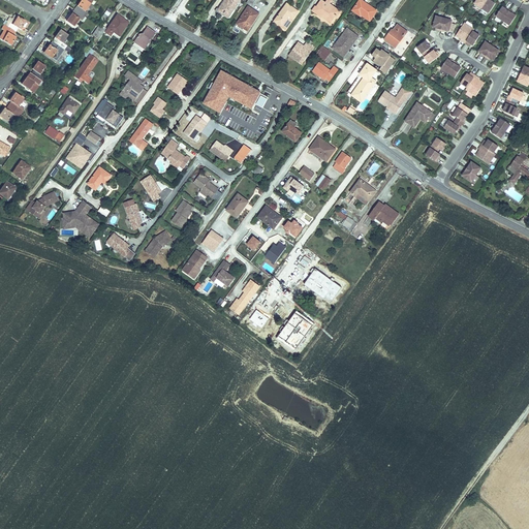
[(81,0),(78,6),(79,7),(76,10),(85,17),(88,12),(85,11),(92,0),(81,0)]
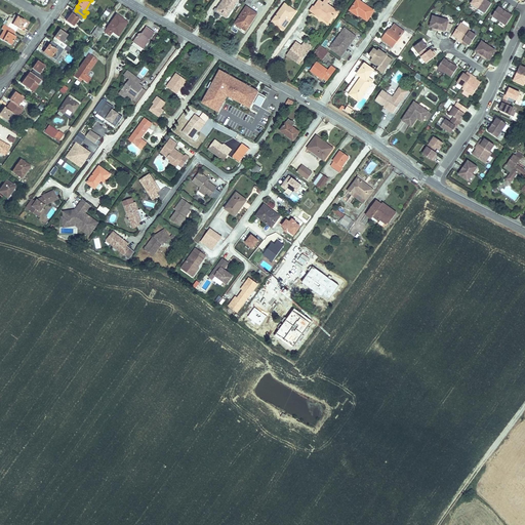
[(235,5),(228,0),(223,0),(216,10),(221,14),(223,12),(228,16),(235,5)]
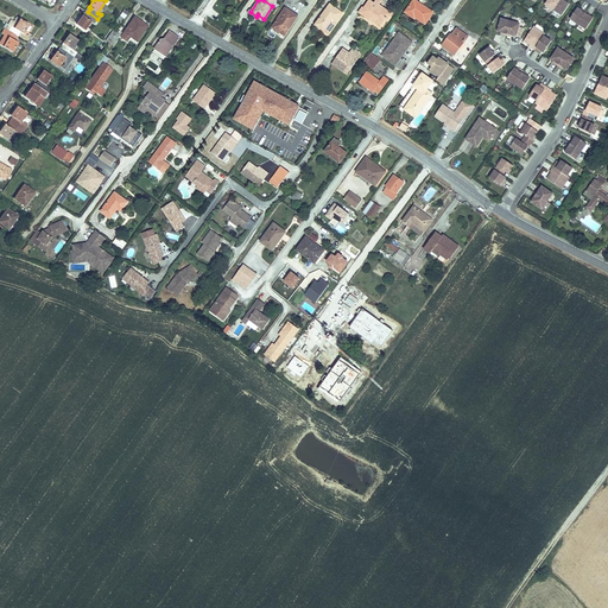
[(369,20),(371,19),(373,18),(381,24),(385,18),(387,19),(391,13),(379,5),(381,0),(375,0),(374,4),(369,0),(365,8),(362,7),(359,12),(369,20)]
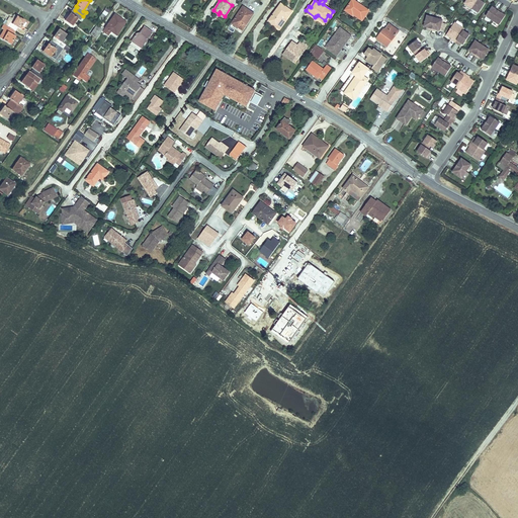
[(369,11),(353,0),(352,0),(345,10),(351,14),(352,13),(362,20),(369,11)]
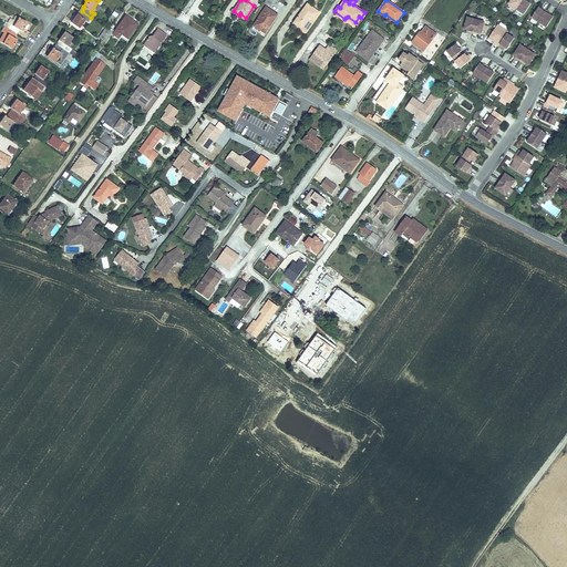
[(522,0),(516,9),(524,13),(531,3),(528,2),(526,1),(526,0),(522,0)]
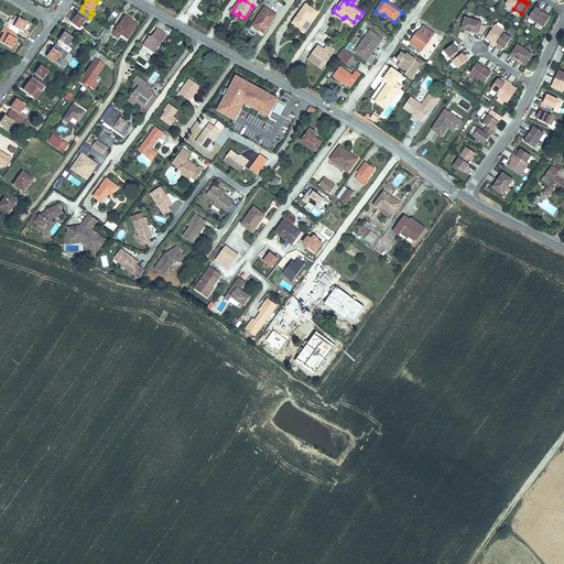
[(317,12),(306,3),(293,23),(301,29),(308,18),(312,21),(317,12)]
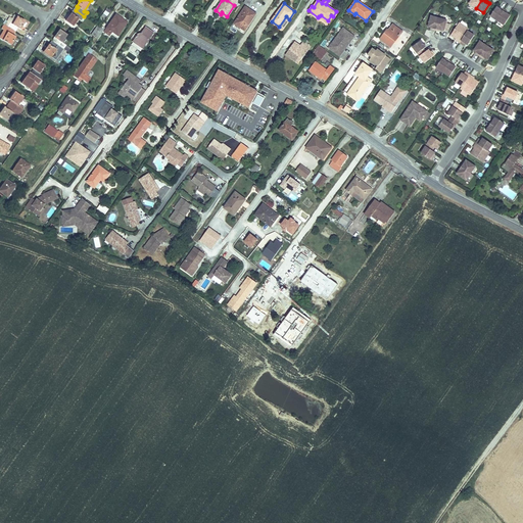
[(256,13),(245,6),(234,24),(245,31),(256,13)]
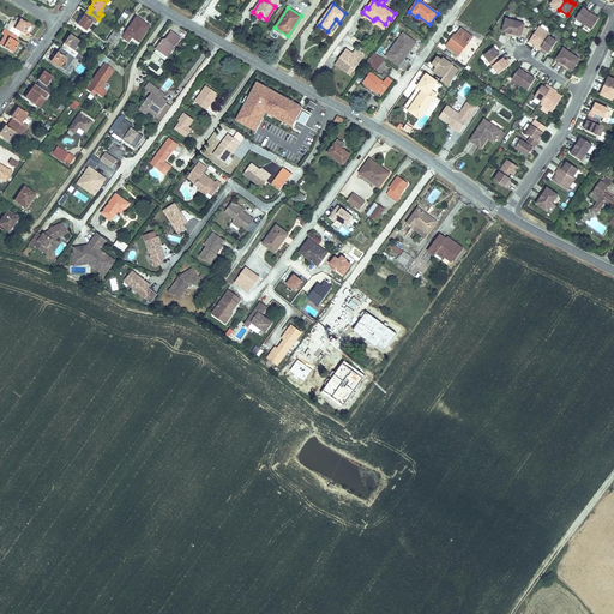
[(583,8),(576,19),(584,24),(593,12),(589,10),(588,11),(585,10),(583,8)]
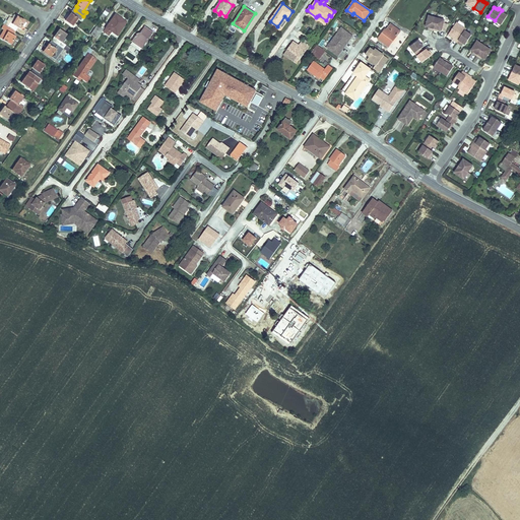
[(103,21),(111,10),(107,8),(99,19),(103,21)]
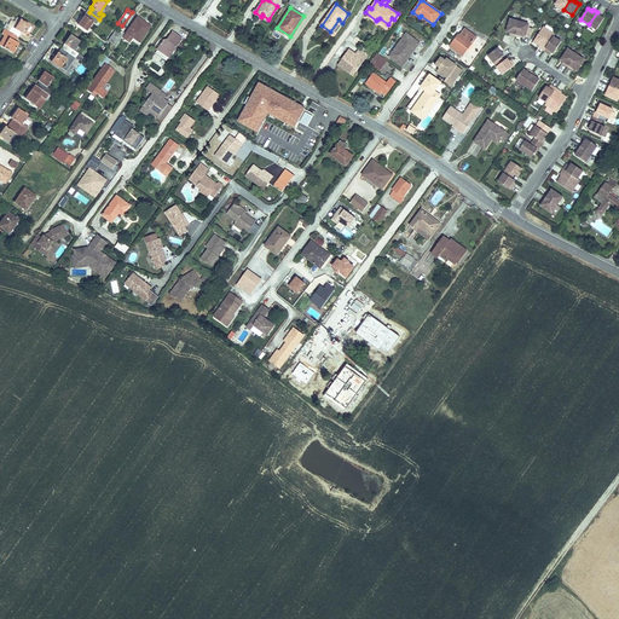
[(99,19),(90,12),(86,17),(85,16),(77,24),(85,29),(86,27),(88,28),(93,22),(96,24),(99,19)]
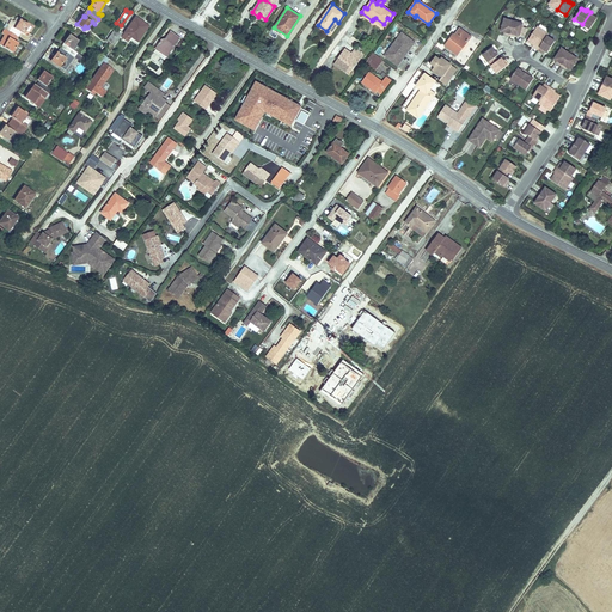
[(582,24),(591,30),(598,18),(594,17),(593,16),(594,14),(591,12),(582,24)]
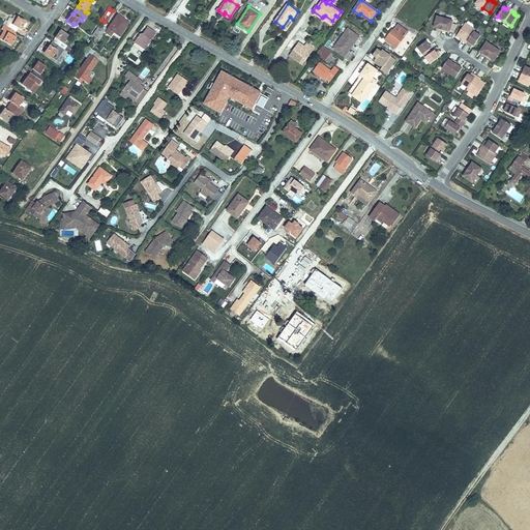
[(9,18),(4,25),(16,31),(18,28),(19,28),(20,26),(22,27),(26,22),(18,17),(17,18),(15,16),(12,19),(9,18)]
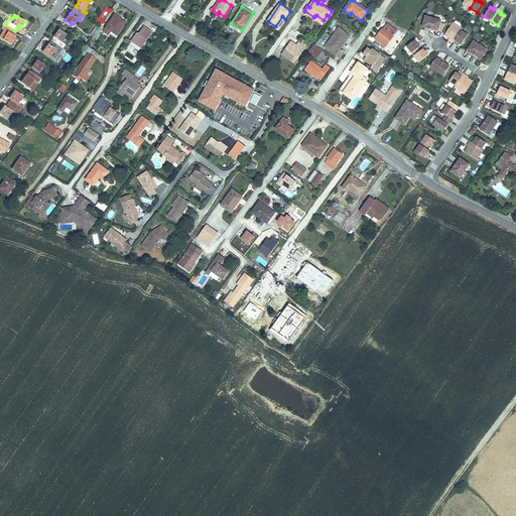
[(125,22),(121,18),(119,21),(113,16),(103,31),(108,35),(111,31),(116,35),(125,22)]
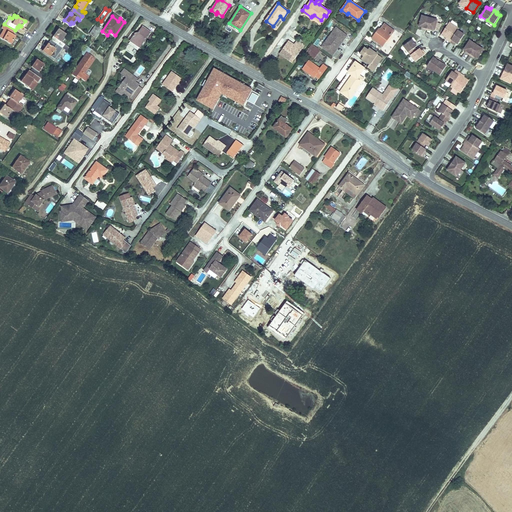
[(280,16),(273,26),(276,28),(283,19),(280,16)]
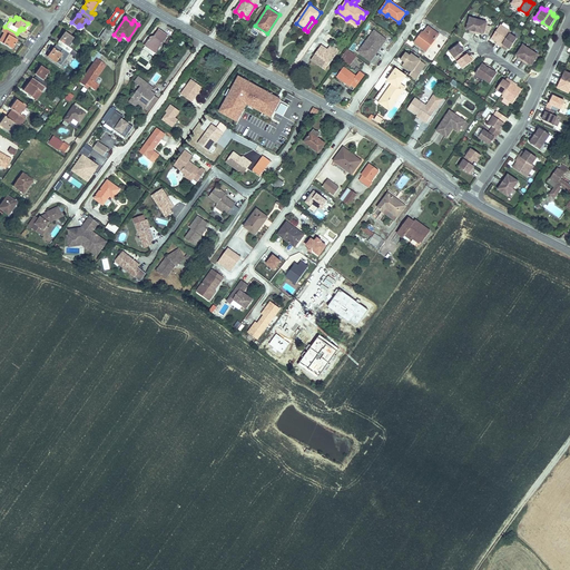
[(479,20),(470,18),(467,29),(470,30),(471,30),(471,32),(474,33),(479,20)]
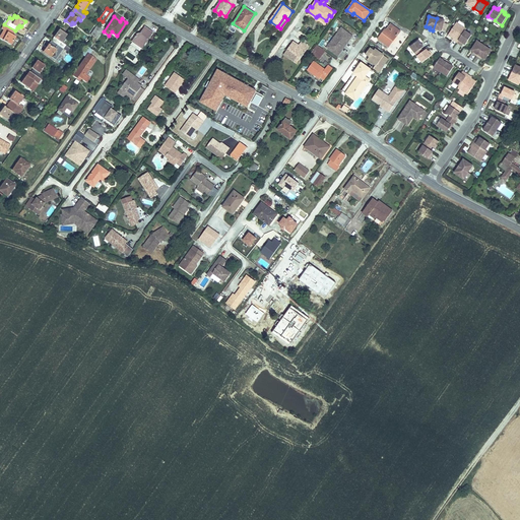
[(442,30),(444,20),(437,18),(433,30),(437,31),(438,29),(439,30),(442,30)]
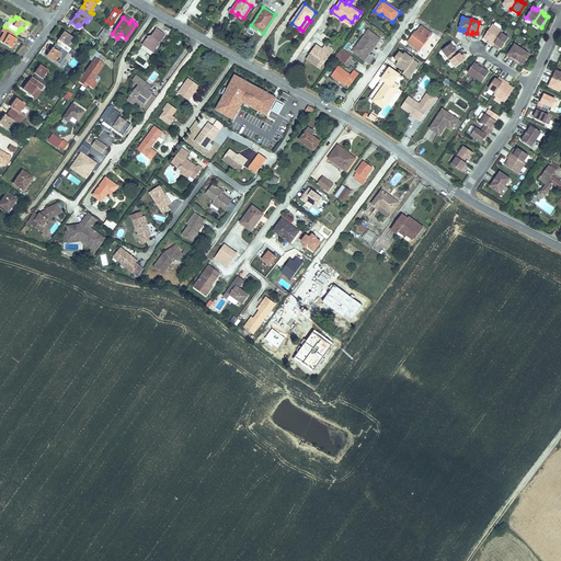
[(489,42),(494,45),(502,33),(503,31),(492,24),(483,37),(489,42)]
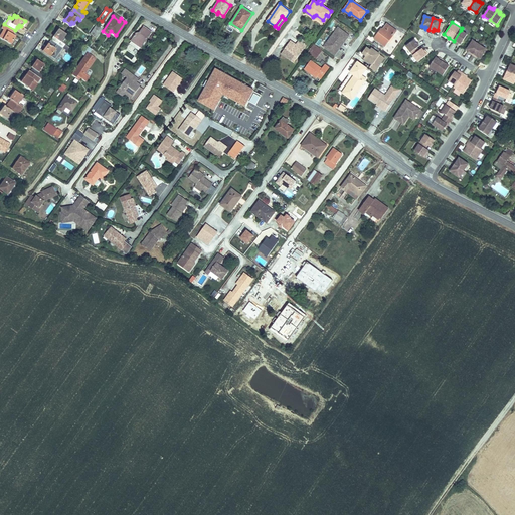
[(15,30),(4,24),(1,28),(3,29),(0,35),(0,37),(11,44),(14,38),(12,37),(13,35),(12,34),(15,30)]
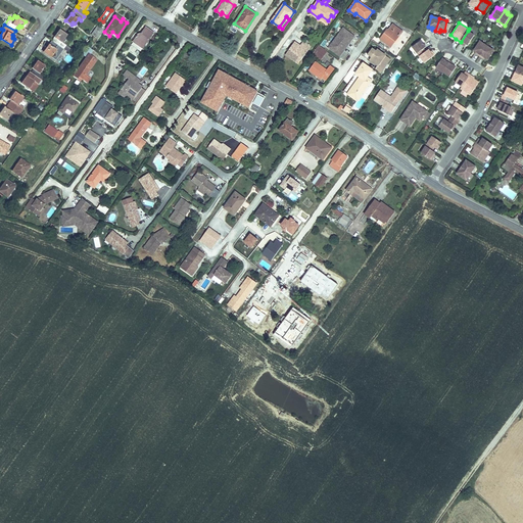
[(380,39),(391,47),(402,32),(393,25),(387,32),(386,32),(380,39)]
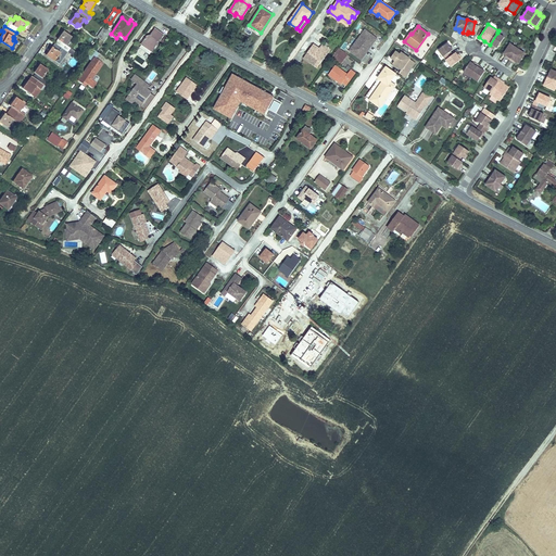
[(106,29),(103,27),(97,36),(100,38),(106,29)]
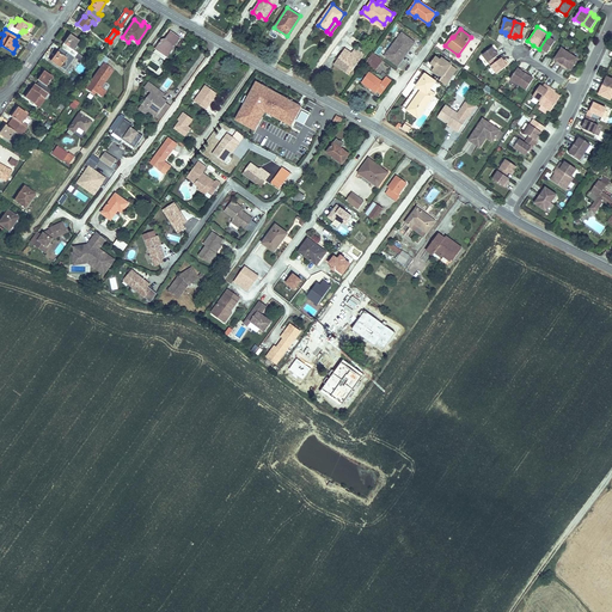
[(123,32),(118,30),(117,32),(110,42),(114,44),(123,32)]
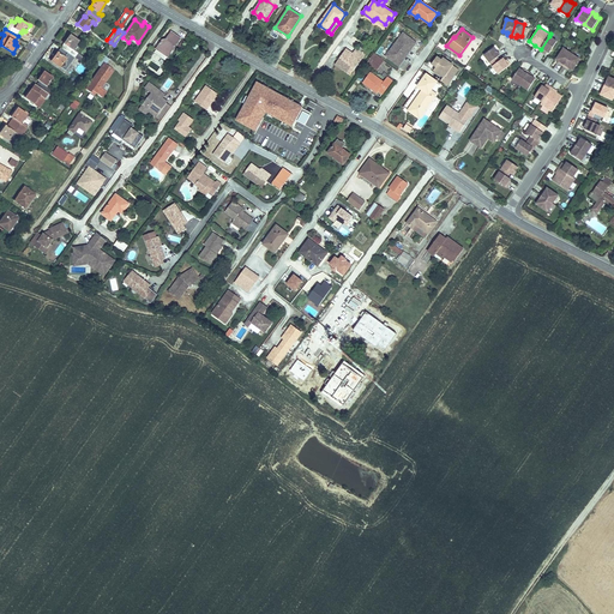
[(181,38),(172,31),(167,38),(169,41),(167,43),(163,40),(156,49),(157,49),(168,56),(181,38)]
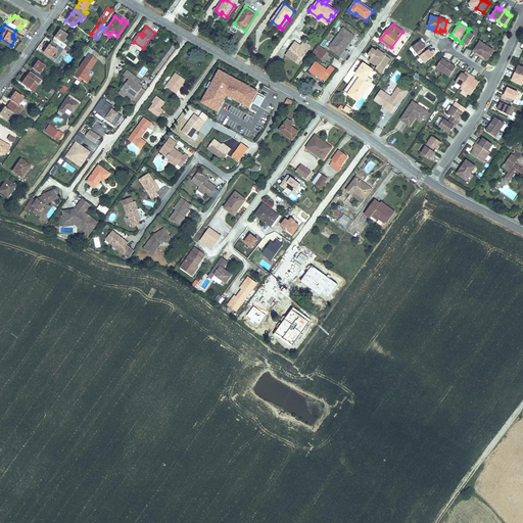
[(350,42),(354,37),(343,28),(336,38),(346,46),(349,41),(350,42)]
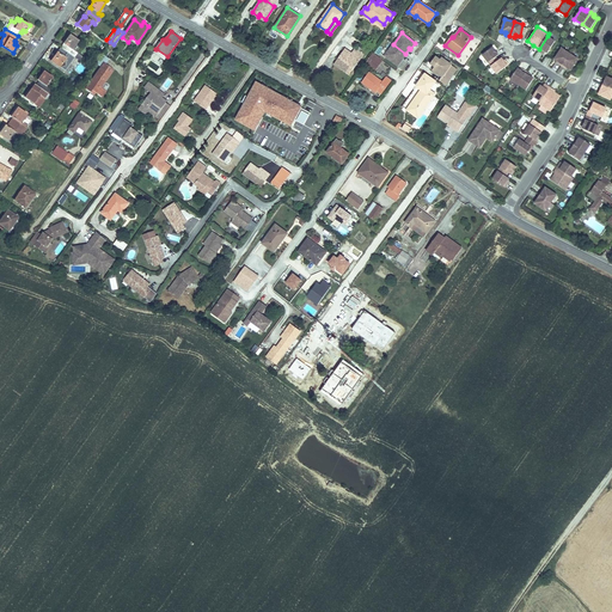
[(69,35),(63,43),(65,44),(62,49),(74,57),(78,53),(73,49),(77,43),(74,42),(77,38),(69,35)]
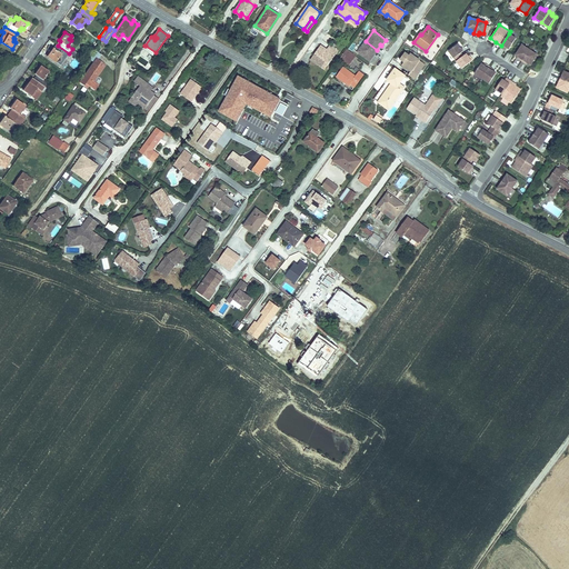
[(509,33),(501,46),(505,48),(506,47),(507,47),(509,49),(516,38),(509,33)]
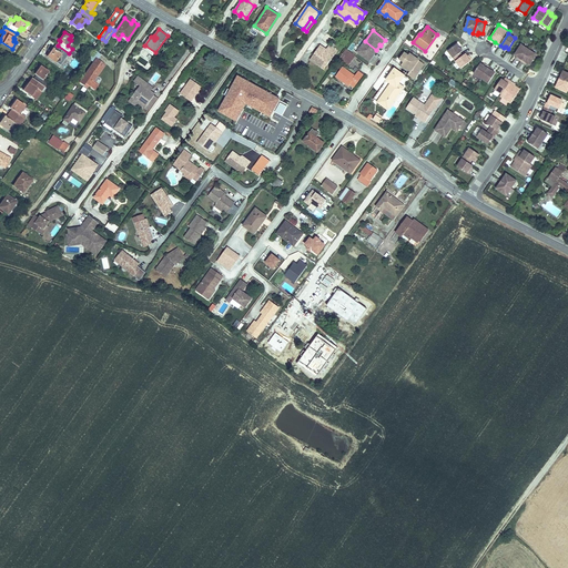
[(373,54),(376,50),(365,41),(357,52),(369,61),(374,56),(373,54)]
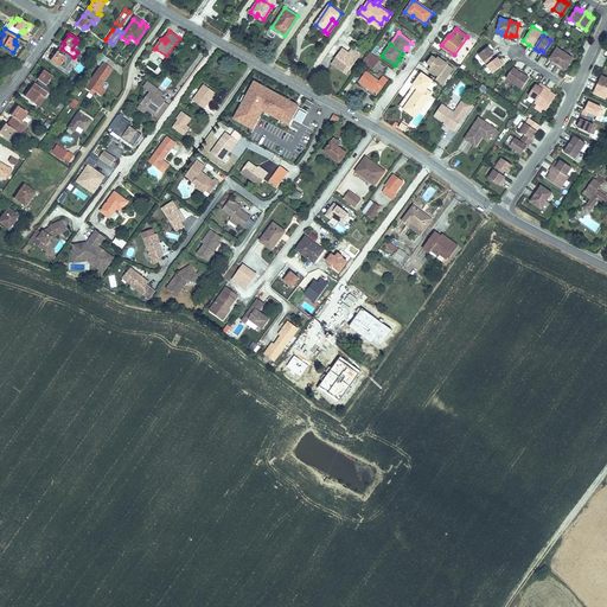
[(74,57),(59,48),(50,61),(64,70),(74,57)]
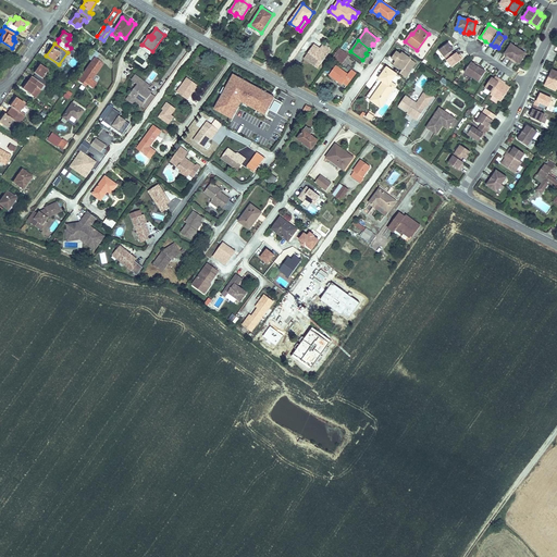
[(320,49),(314,45),(305,59),(311,63),(313,59),(321,64),(331,49),(323,44),(320,49)]
